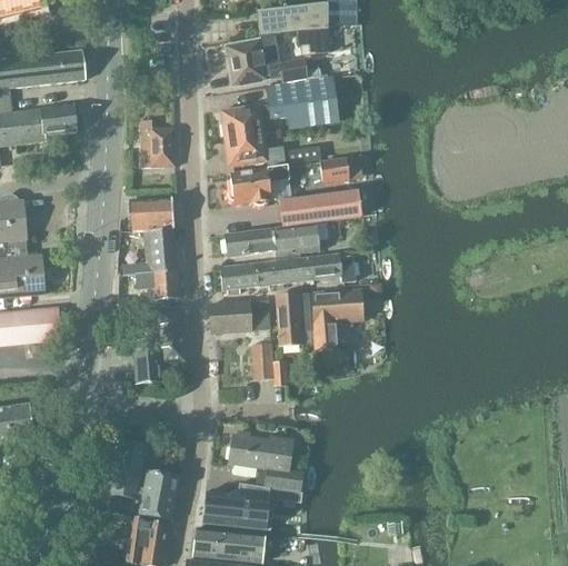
[(0,0),(0,15),(39,6),(38,0),(0,0)]
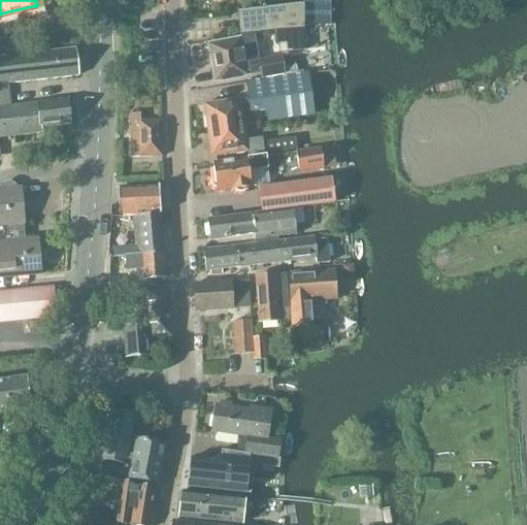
[(302,0),(303,3),(238,9),(240,32),(288,28),(305,26),(331,24),(330,0),(302,0)]
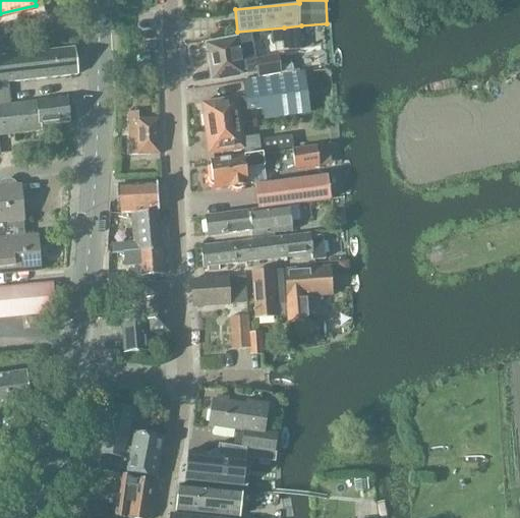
[(301,25),(284,27),(286,49),(303,47),(301,25)]
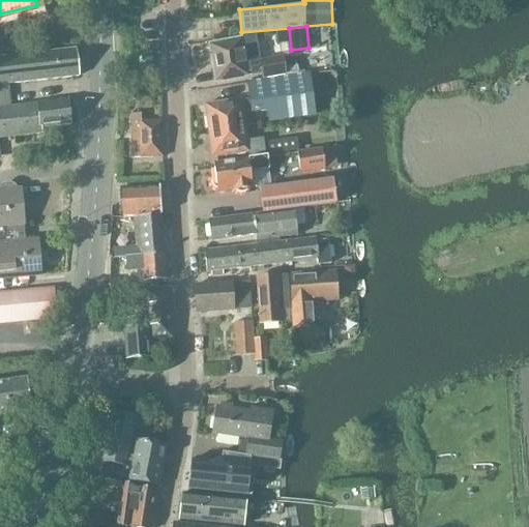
[(261,59),(257,34),(210,42),(216,81),(250,75),(250,74),(263,71),(264,77),(287,72),(284,55),(261,59)]
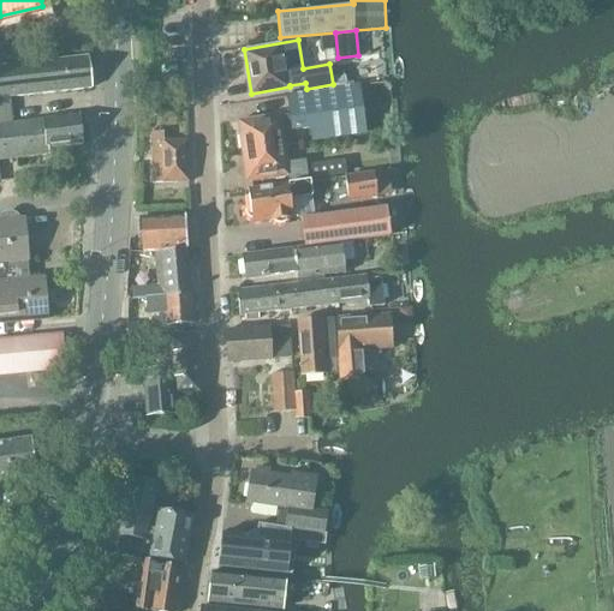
[(0,96),(94,85),(89,54),(0,65),(0,96)]
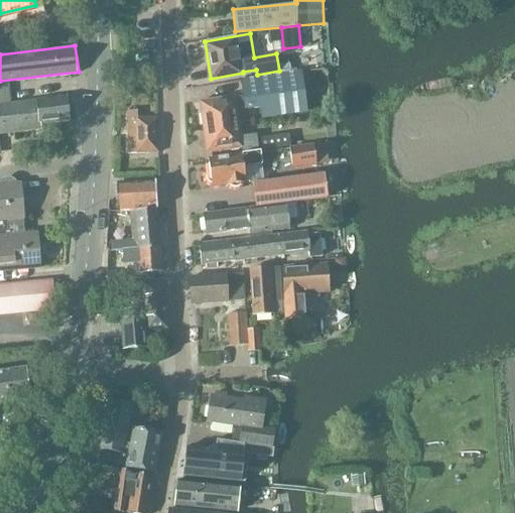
[(205,125),(240,121),(238,106),(246,105),(246,108),(261,106),(263,116),(307,111),(302,71),(242,79),(244,95),(201,100),(205,125)]
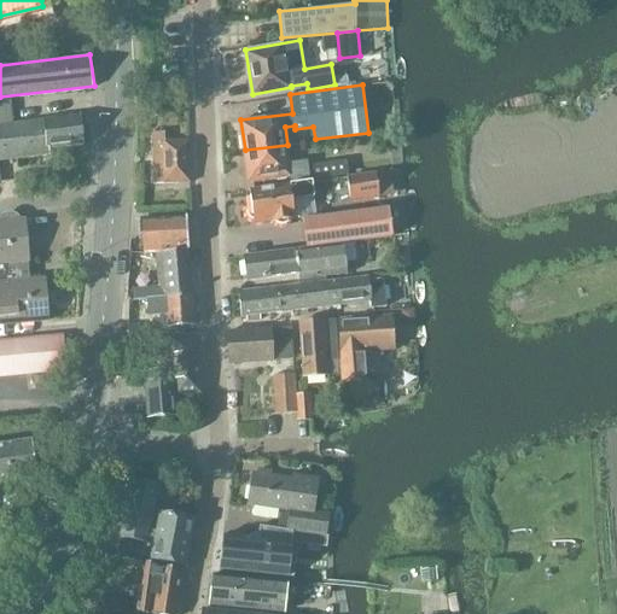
[(50,147),(85,144),(81,113),(0,123),(0,181),(3,182),(0,165),(0,158),(51,153),(50,147)]
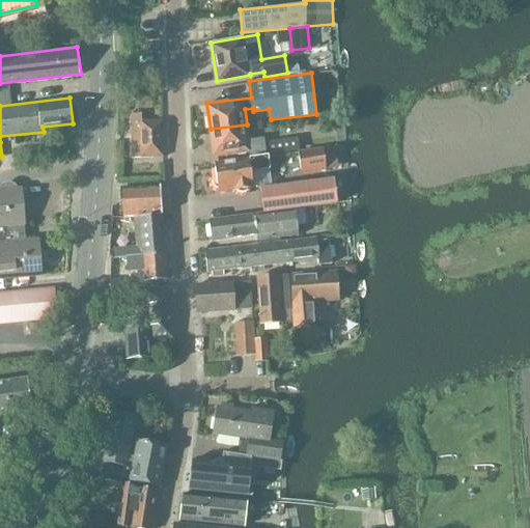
[(142,119),(142,112),(132,113),(133,157),(164,156),(163,119),(142,119)]
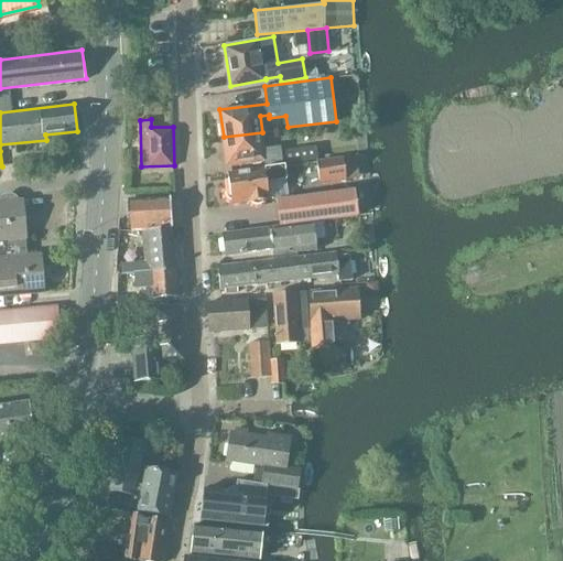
[(262,132),(224,137),(227,165),(266,160),(266,164),(283,162),(281,148),(264,150),(262,132)]
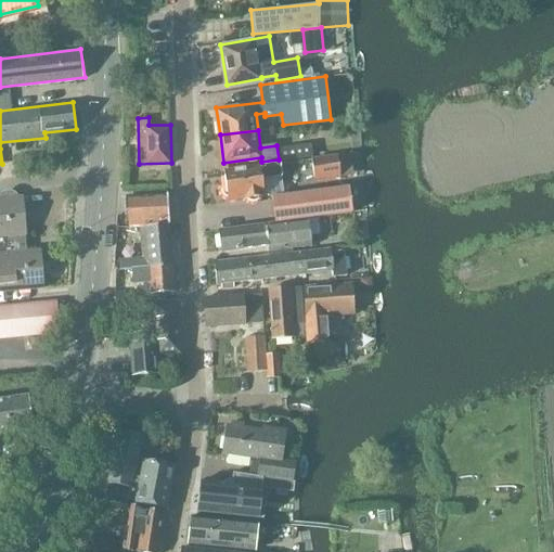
[(286,159),(313,156),(312,142),(285,146),(286,159)]
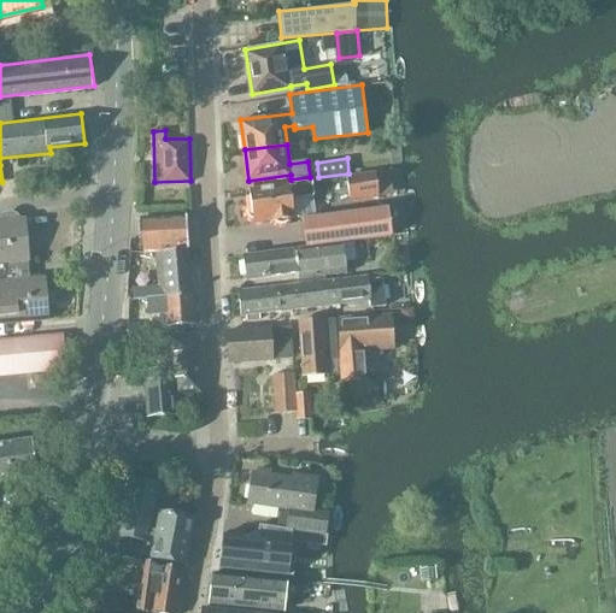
[(351,200),(380,195),(380,194),(394,193),(392,170),(347,176),(351,200)]
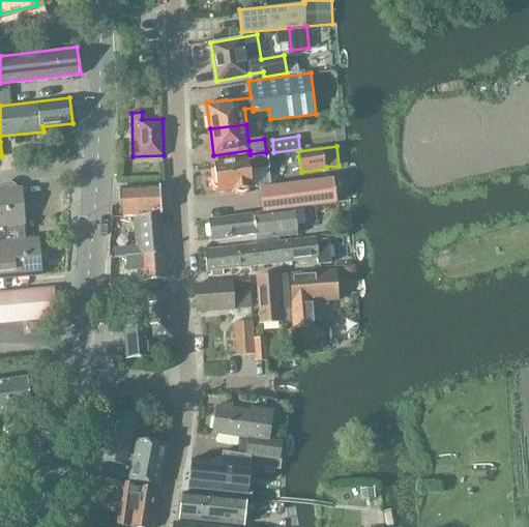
[(214,163),(216,174),(214,175),(213,178),(212,180),(212,182),(213,184),(215,186),(218,188),(218,189),(234,187),(234,189),(236,189),(238,192),(242,193),(244,193),(246,191),(248,189),(250,187),(267,185),(264,168),(269,167),(267,155),(214,163)]
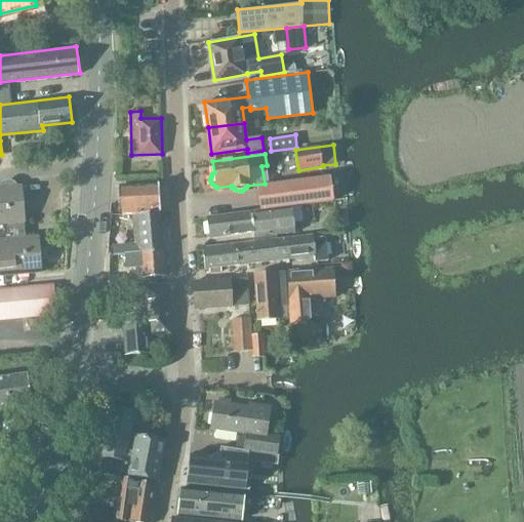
[(262,208),(334,199),(331,175),(258,185),(262,208)]
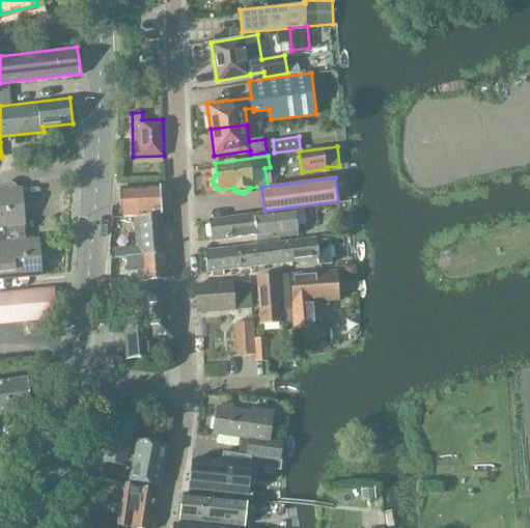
[(123,216),(163,213),(161,185),(121,187),(123,216)]
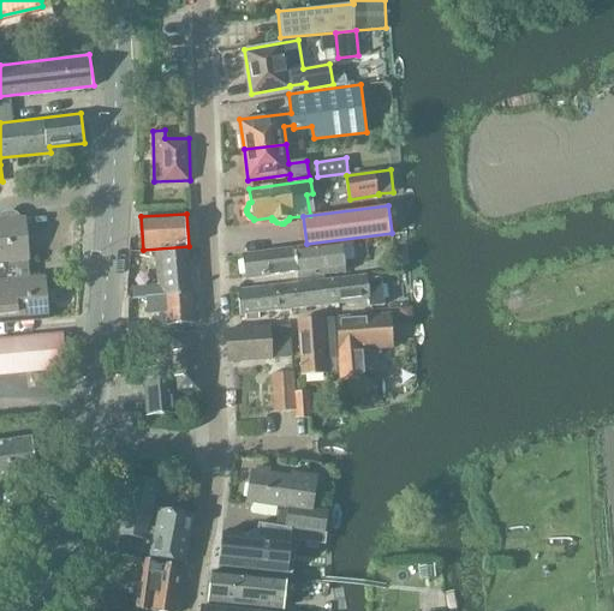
[(0,270),(29,268),(28,258),(29,258),(25,217),(0,219),(0,270)]
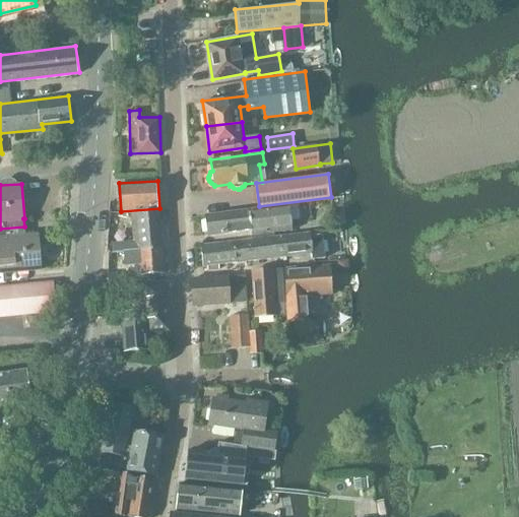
[(253,238),(275,235),(274,232),(294,229),(289,203),(205,213),(208,236),(252,230),(253,238)]
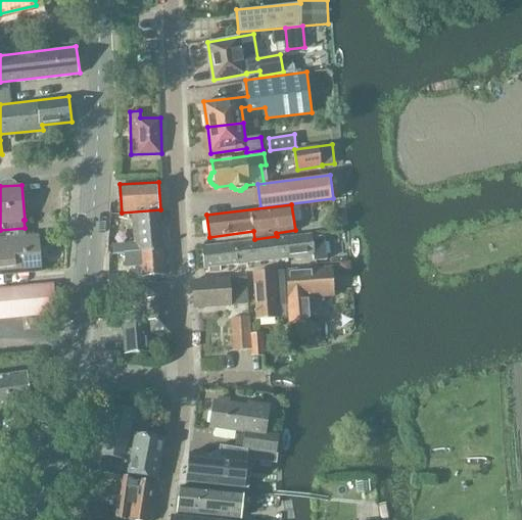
[(113,243),(114,252),(134,251),(162,249),(160,210),(133,213),(135,241),(113,243)]
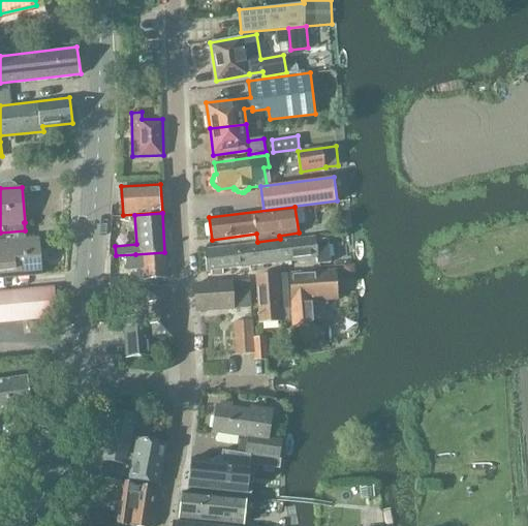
[(25,230),(0,233),(0,276),(42,273),(39,238),(26,240),(25,230)]
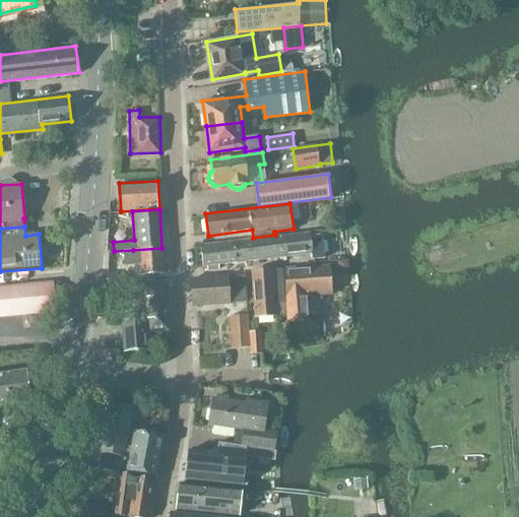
[(324,234),(311,236),(311,231),(275,235),(247,239),(250,259),(312,252),(313,259),(326,257),(324,234)]
